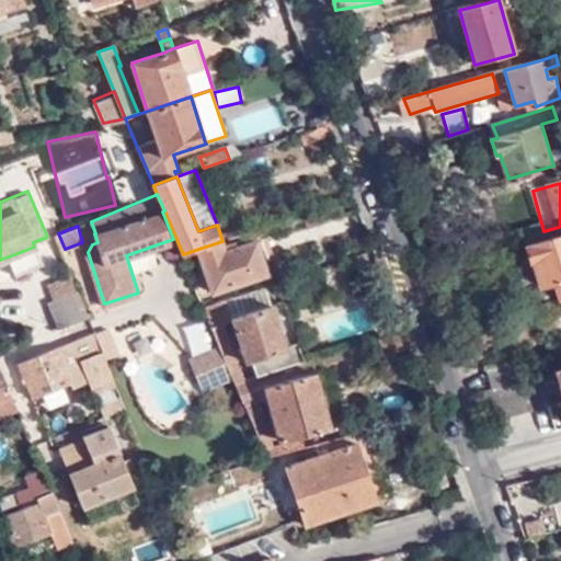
[(560,226),(559,227),(560,235),(525,245),(537,286),(553,282),(558,298),(560,297),(560,226)]
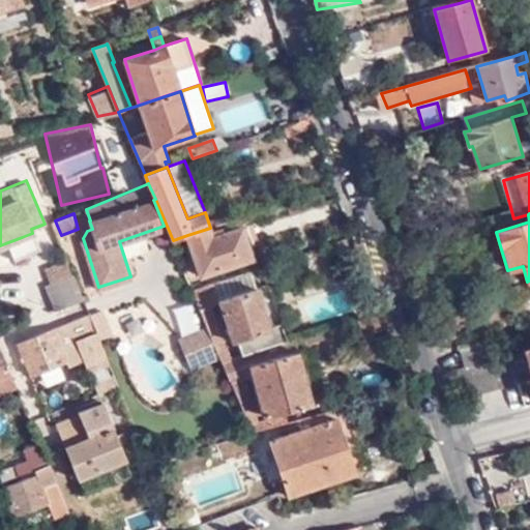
[(58,236),(61,235),(55,221),(52,222),(58,236)]
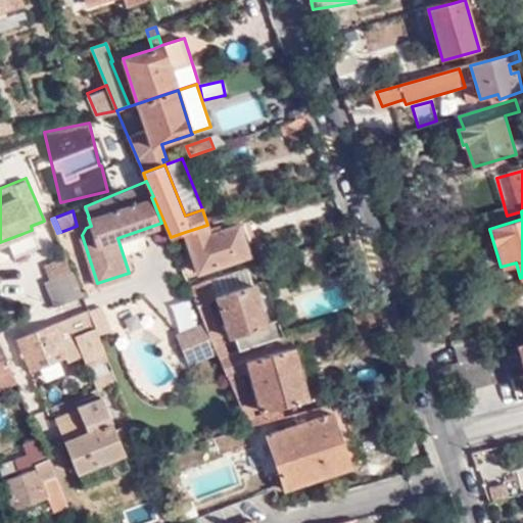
[(210,233),(207,225),(185,232),(201,274),(251,256),(240,225),(210,233)]
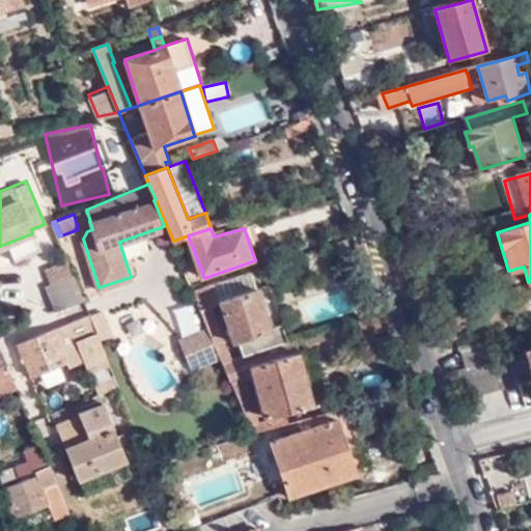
[(5,244),(14,261),(29,254),(22,238),(5,244)]
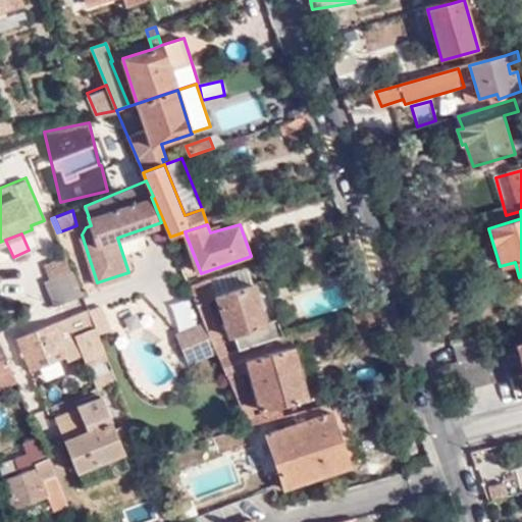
[(257,284),(251,266),(215,278),(220,297),(257,284)]
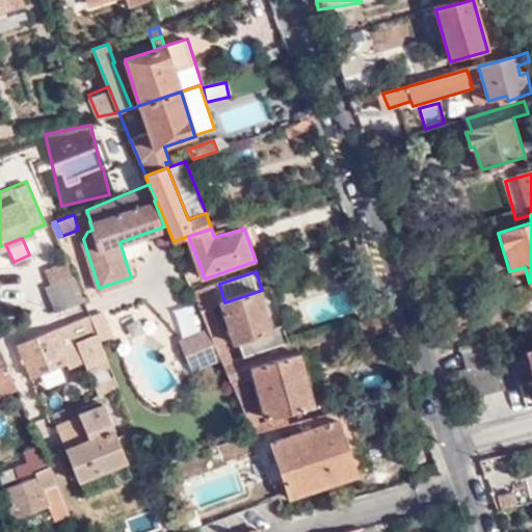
[(57,311),(85,300),(77,276),(49,287),(57,311)]
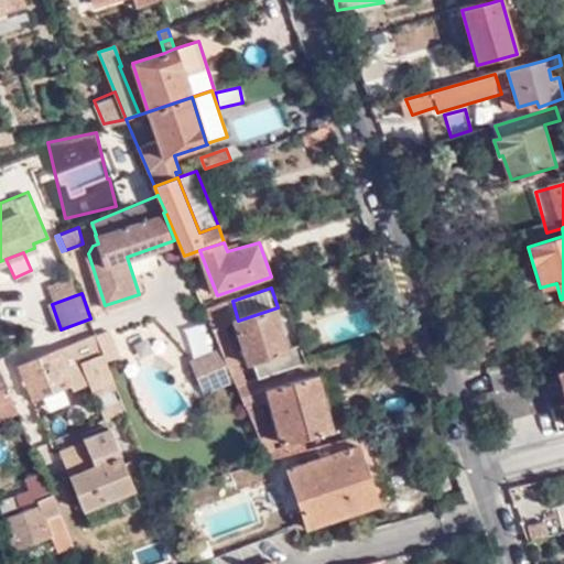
[(238,321),(232,301),(206,310),(223,348),(234,373),(239,387),(247,384),(223,324),(234,321),(247,362),(252,360),(258,381),(308,365),(303,345),(290,348),(278,307),(238,321)]
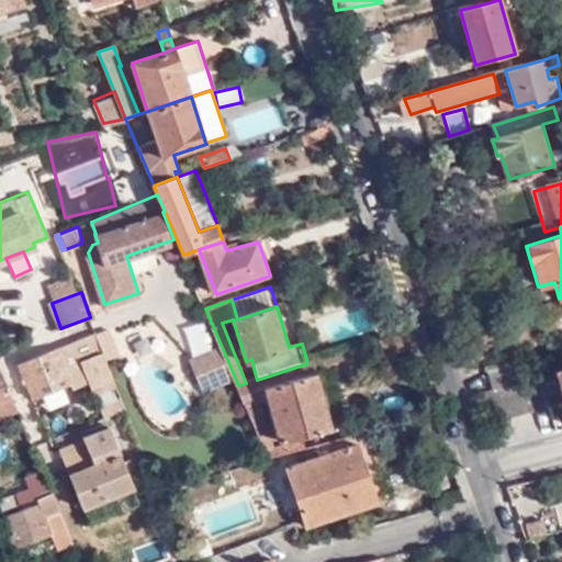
[(111,326),(97,332),(107,359),(122,352),(111,326)]
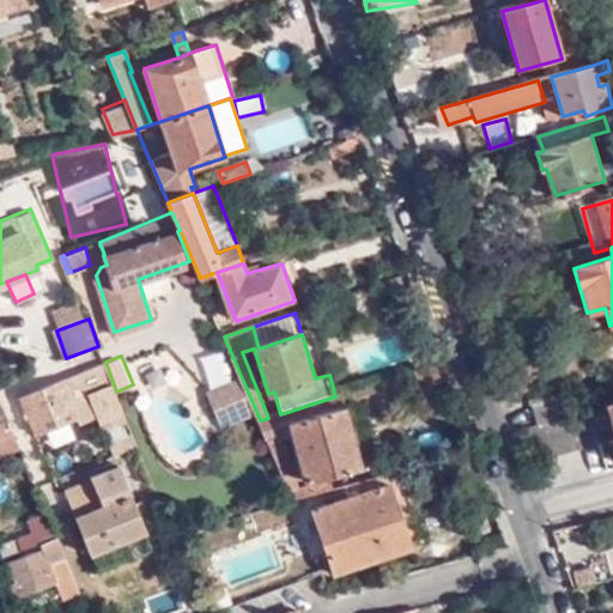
[(105,362),(19,396),(37,435),(78,418),(80,423),(98,417),(105,430),(128,420),(116,392),(105,362)]
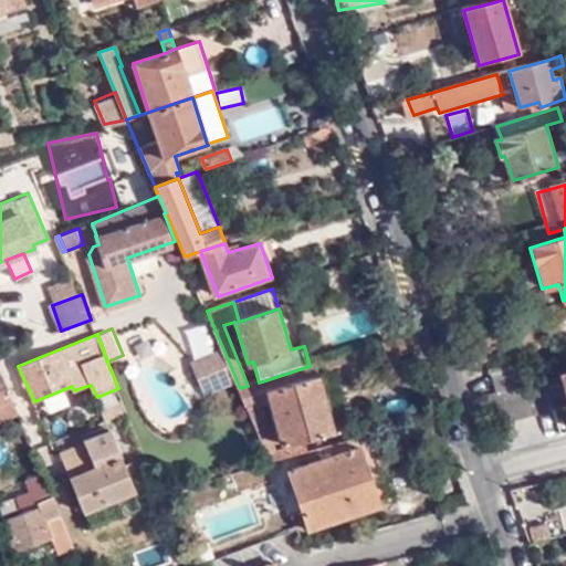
[(234,375),(223,349),(194,360),(205,388),(234,375)]
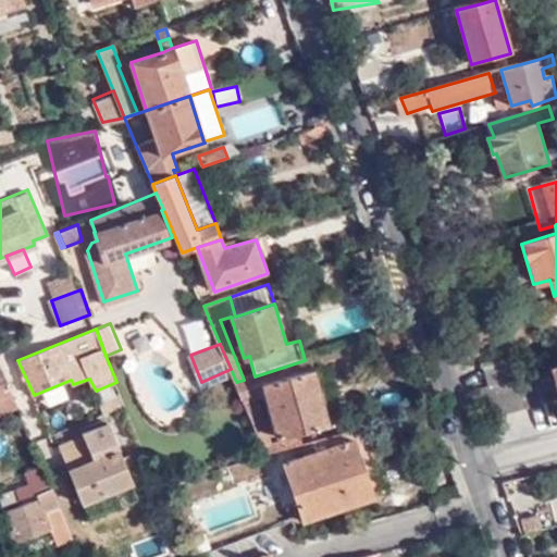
[(265,454),(302,444),(299,435),(270,443),(257,395),(258,394),(257,388),(264,385),(280,437),(329,424),(314,371),(353,362),(349,346),(305,360),(255,376),(244,380),(236,382),(265,454)]
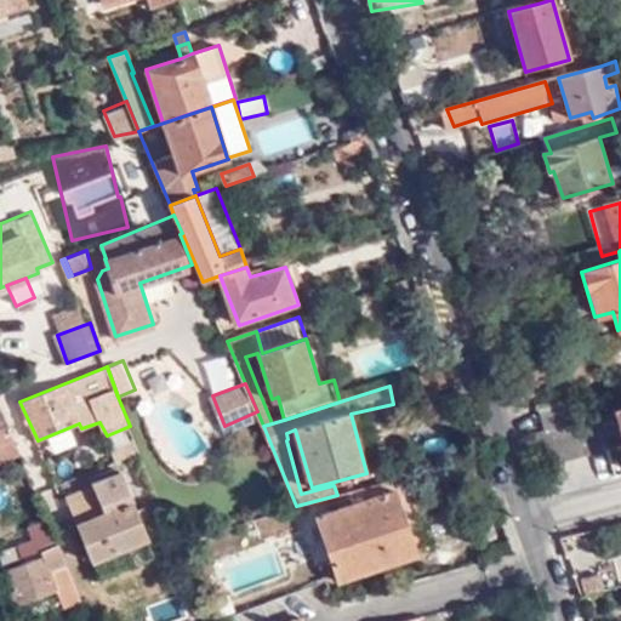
[(539,409),(543,431),(581,420),(574,398),(539,409)]
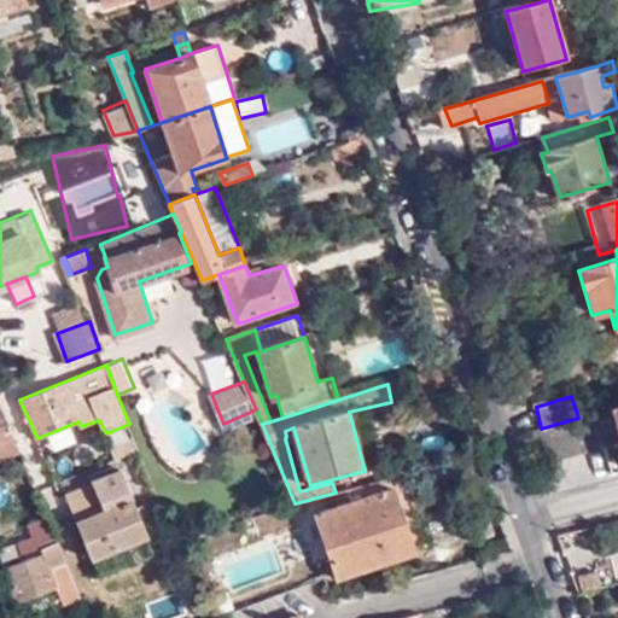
[(0,458),(18,452),(1,408),(0,408),(0,458)]
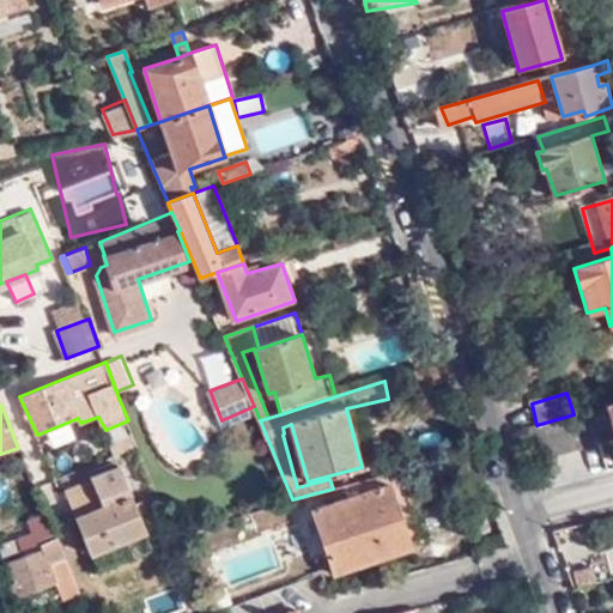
[(536,425),(529,428),(540,460),(598,443),(588,410),(574,414),(536,425)]
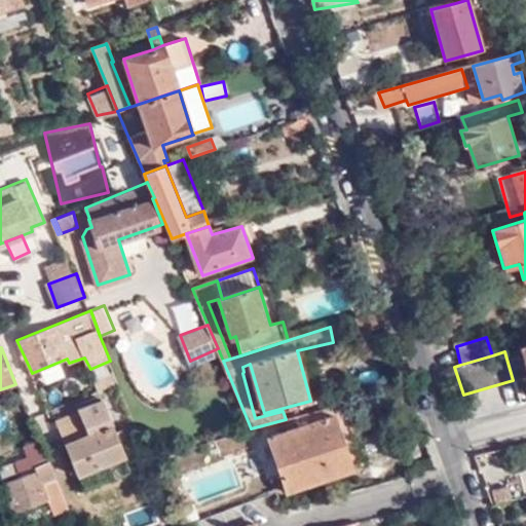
[(96,379),(101,388),(118,381),(114,372),(96,379)]
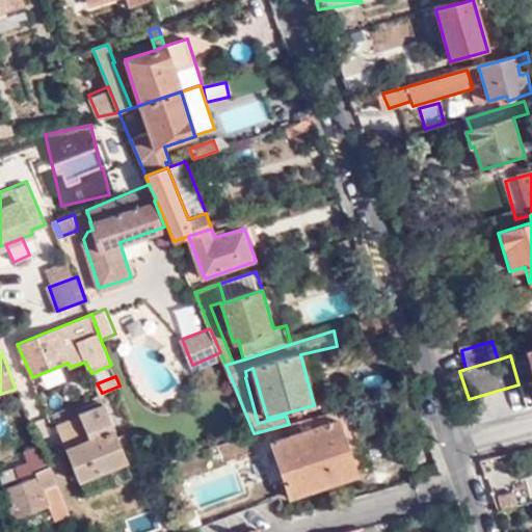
[(127,459),(116,436),(102,402),(81,411),(89,435),(63,446),(77,479),(127,459)]
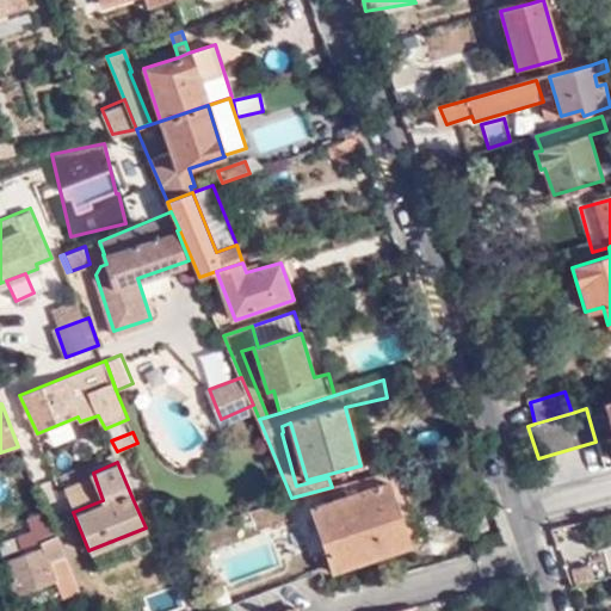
[(409,545),(388,482),(310,510),(333,573),(409,545)]
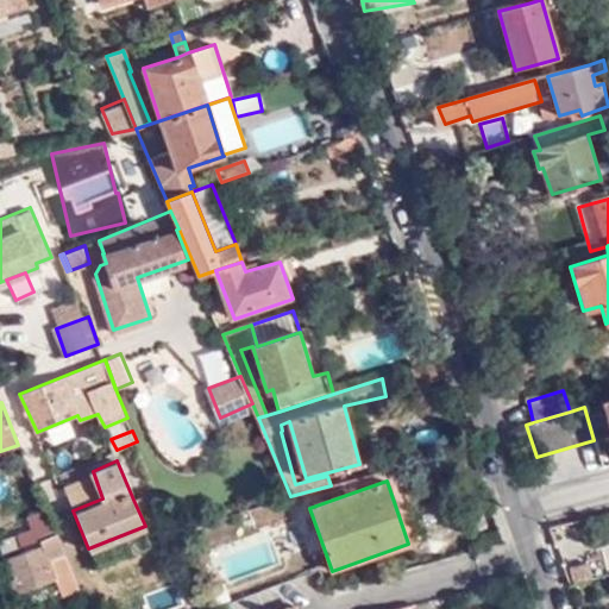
[(142,496),(133,500),(145,526),(152,522),(142,496)]
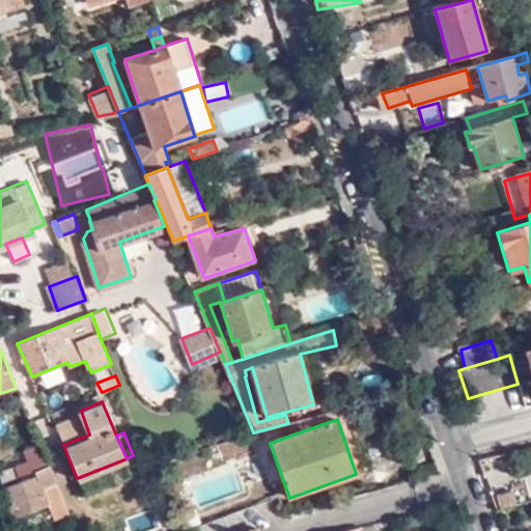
[(0,482),(18,476),(35,470),(47,465),(43,453),(39,445),(24,450),(28,462),(0,470),(0,482)]
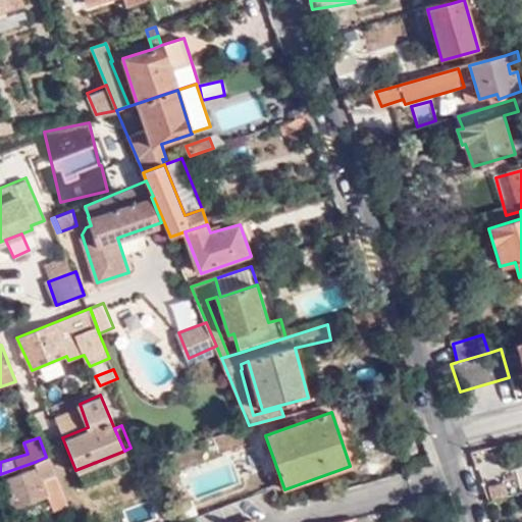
[(37,467),(2,479),(13,508),(46,497),(52,508),(65,503),(46,457),(35,462),(37,467)]
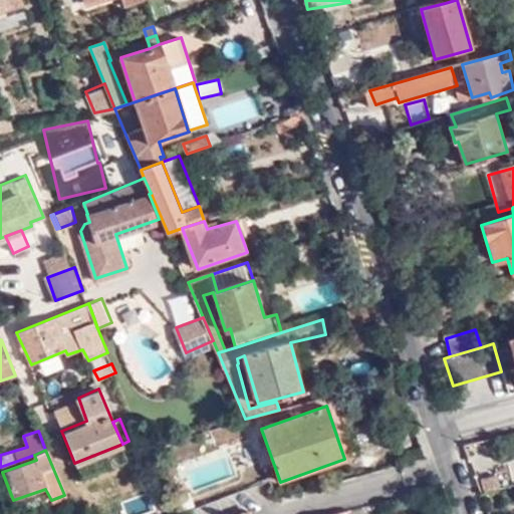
[(481,490),(499,486),(496,472),(478,476),(481,490)]
